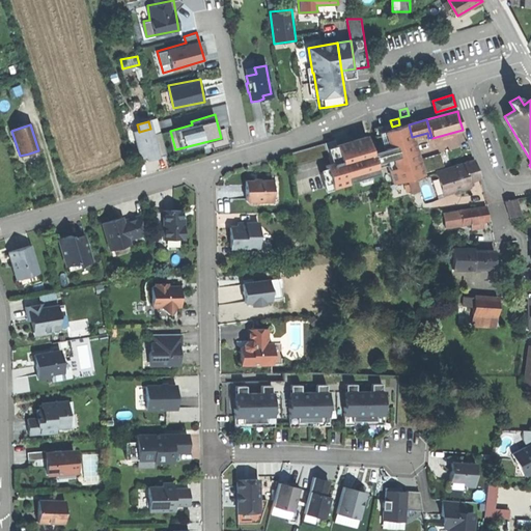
[(409,124),(391,130),(380,133),(383,144),(370,148),(366,137),(354,140),(352,135),(325,143),(329,157),(337,185),(376,173),(374,163),(387,159),(393,183),(422,174),(412,137),(409,124)]
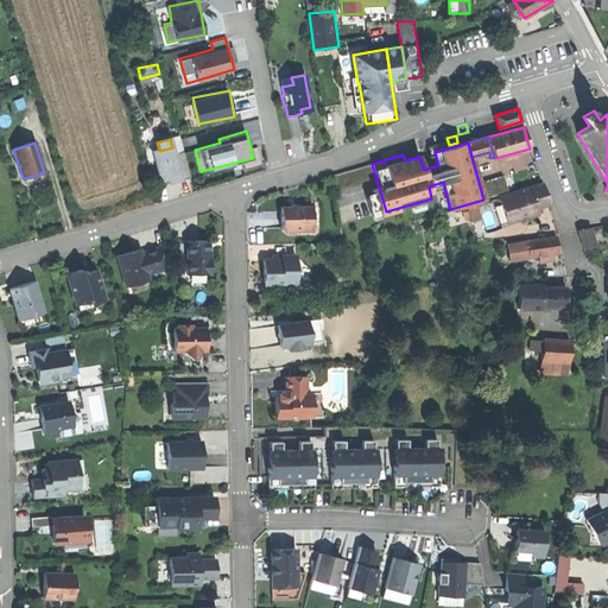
[(177,182),(190,178),(183,153),(175,156),(172,147),(159,151),(154,152),(157,169),(160,182),(168,179),(176,177),(177,182)]
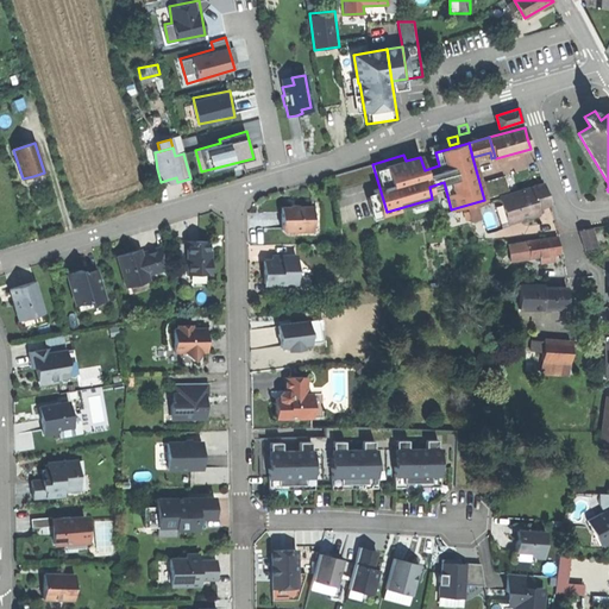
[(377,180),(372,164),(336,175),(338,190),(377,180)]
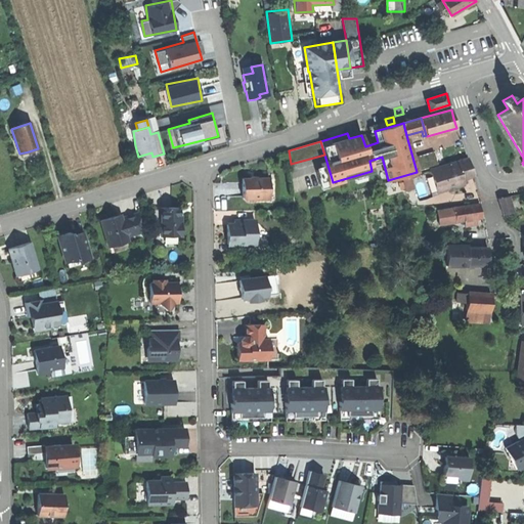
[(417,160),(420,170),(467,156),(464,144),(417,160)]
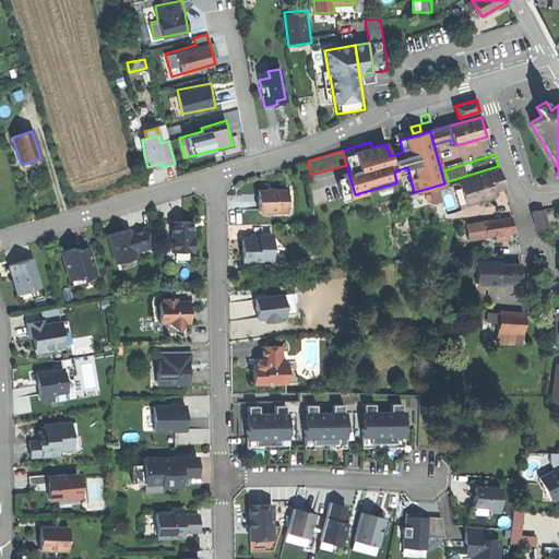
[(471,177),(476,197),(494,191),(504,188),(502,178),(499,168),(471,177)]
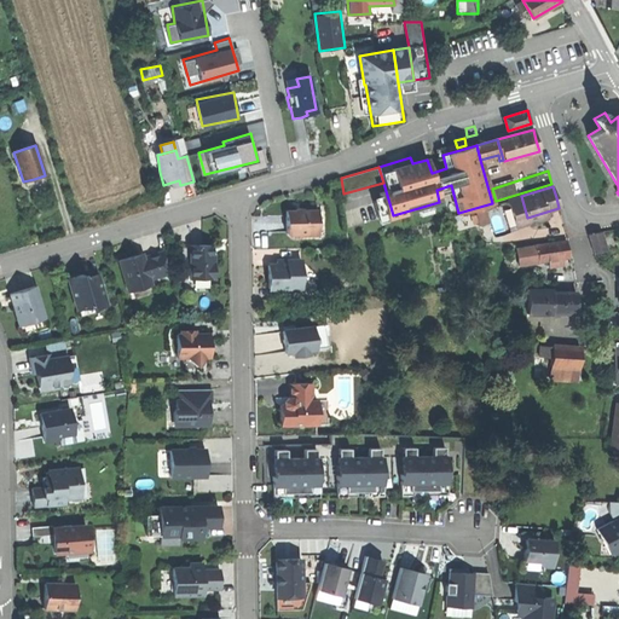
[(380,195),(374,196),(381,219),(387,218),(380,195)]
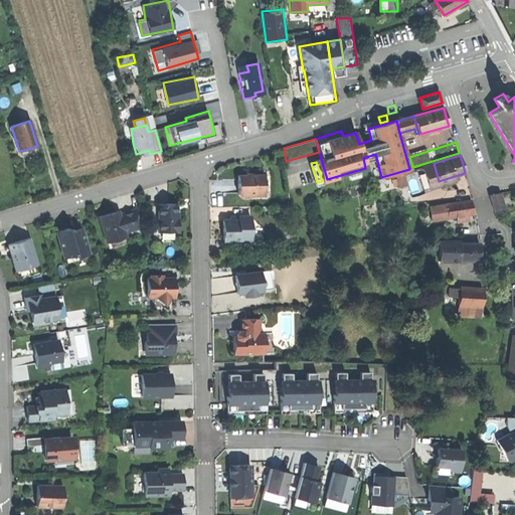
[(456,180),(455,176),(439,181),(434,163),(422,166),(430,189),(441,185),(449,183),(456,180)]
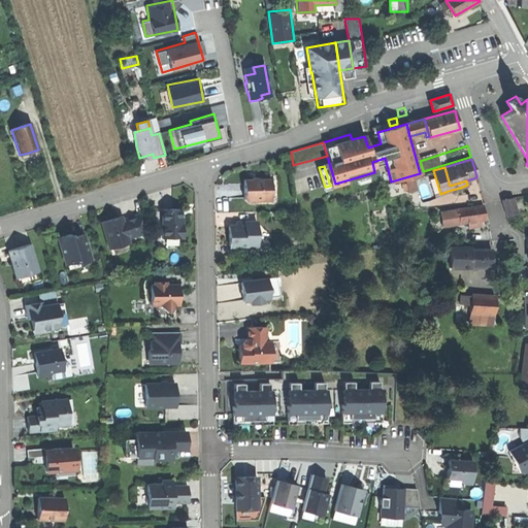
[(406,179),(409,191),(418,189),(415,177),(406,179)]
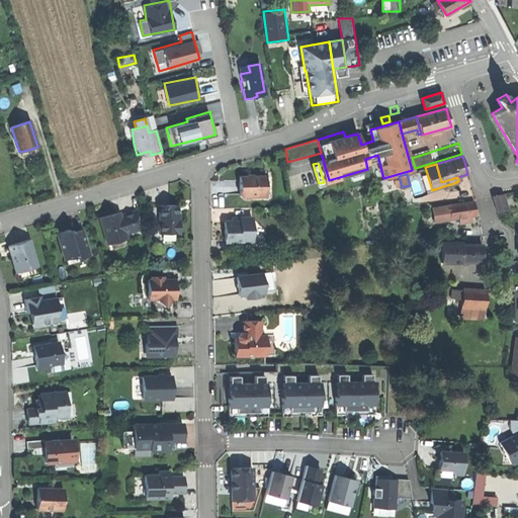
[(265,177),(253,177),(253,178),(248,178),(248,177),(240,177),(240,196),(244,200),(250,200),(253,197),(266,197),(265,177)]
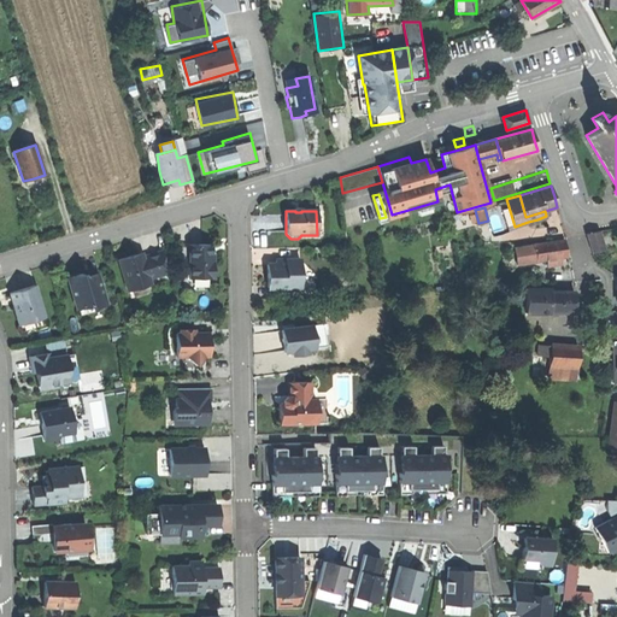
[(592,253),(604,250),(599,231),(587,235),(592,253)]
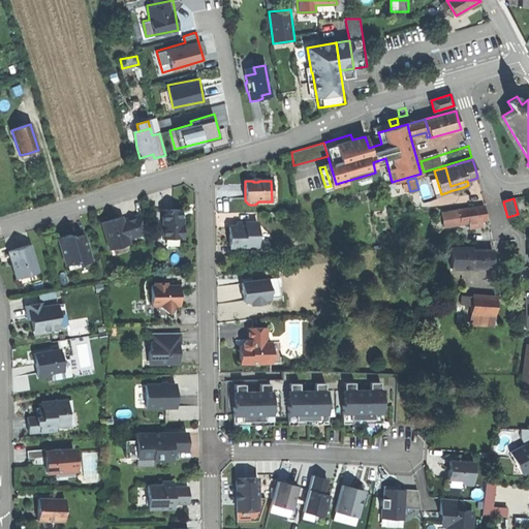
[(461,224),(487,221),(486,214),(485,206),(459,210),(461,223),(461,224)]
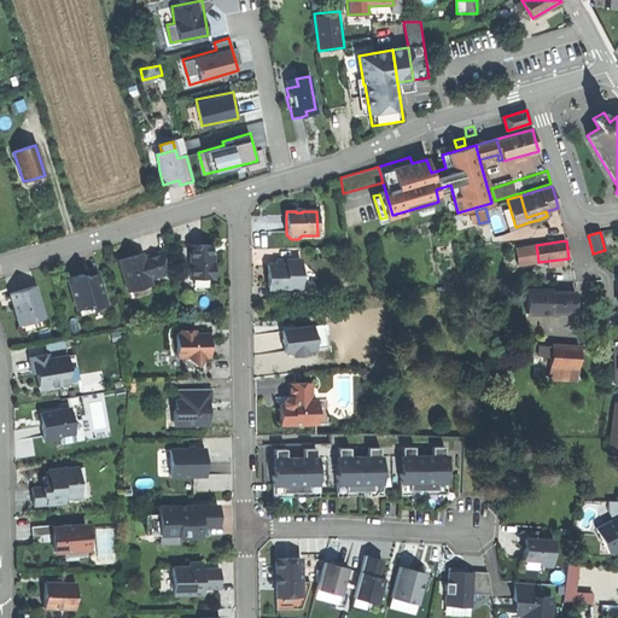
[(211,245),(190,245),(191,279),(214,279),(214,268),(214,261),(211,261),(211,245)]
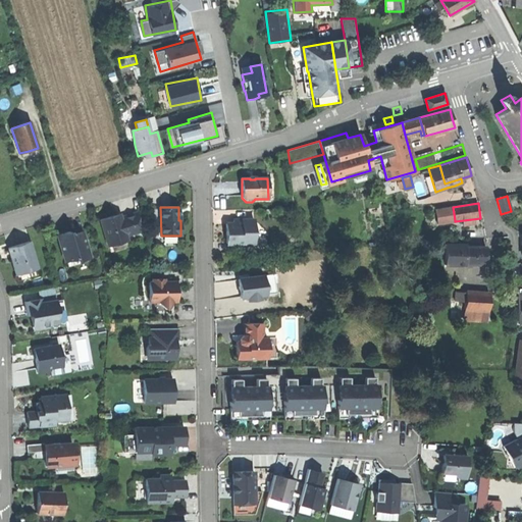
[(438,223),(455,220),(453,207),(436,209),(438,223)]
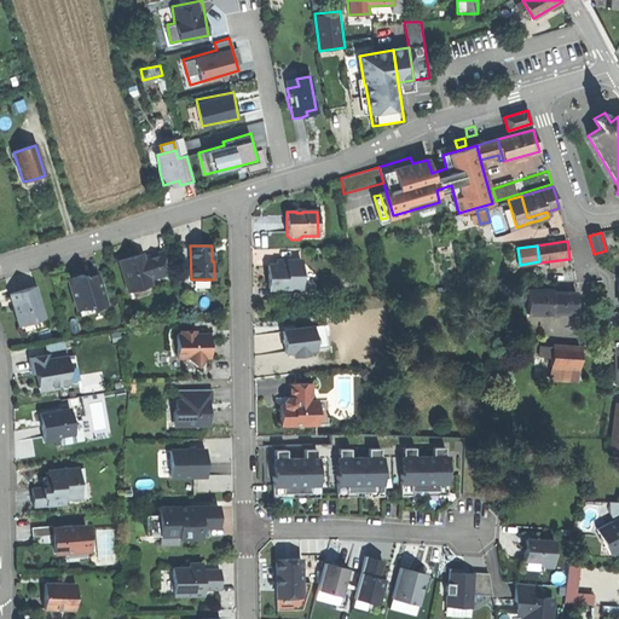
[(138,255),(134,256),(136,261),(140,264),(145,262),(144,260),(143,254),(138,255)]
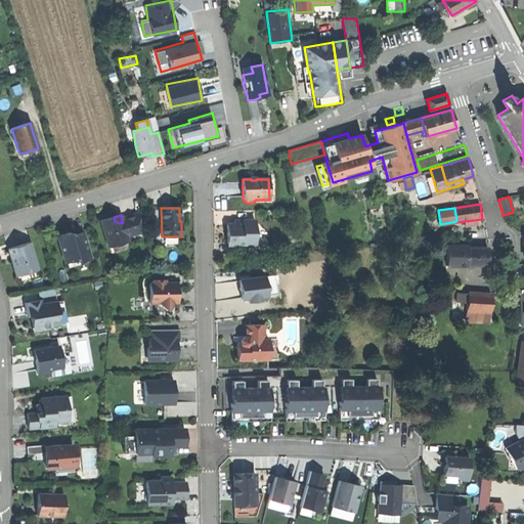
[(101,220),(108,247),(117,245),(118,241),(128,237),(128,236),(140,233),(138,216),(122,220),(123,222),(119,223),(115,221),(114,217),(101,220)]
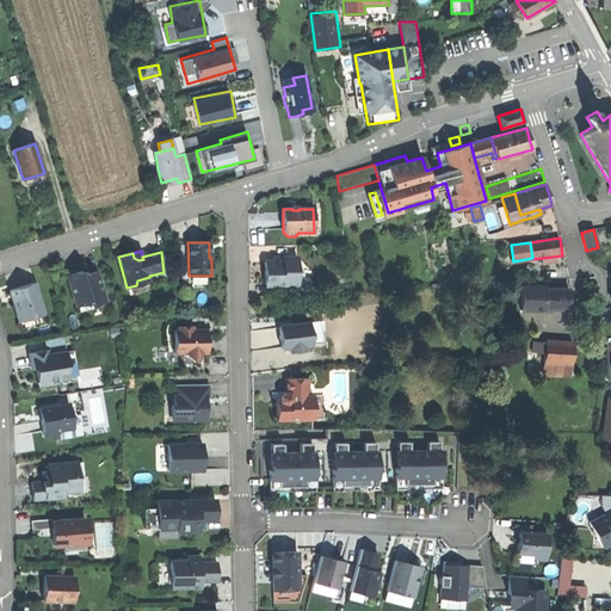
[(265,272),(265,285),(275,285),(285,285),(288,288),(296,288),(296,272),(297,272),(297,257),(276,258),(276,263),(265,263),(265,272)]
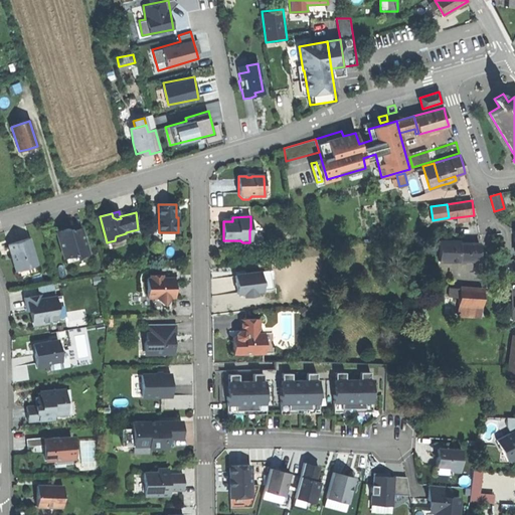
[(62,231),(56,232),(64,259),(76,254),(77,258),(89,254),(83,239),(80,240),(77,232),(70,234),(68,229),(62,231)]
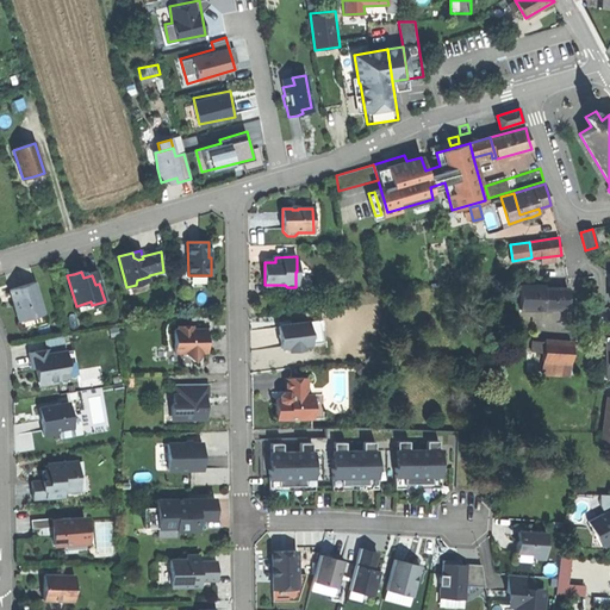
[(303,272),(297,272),(296,272),(296,287),(287,287),(285,285),(274,285),(274,294),(303,292),(303,272)]
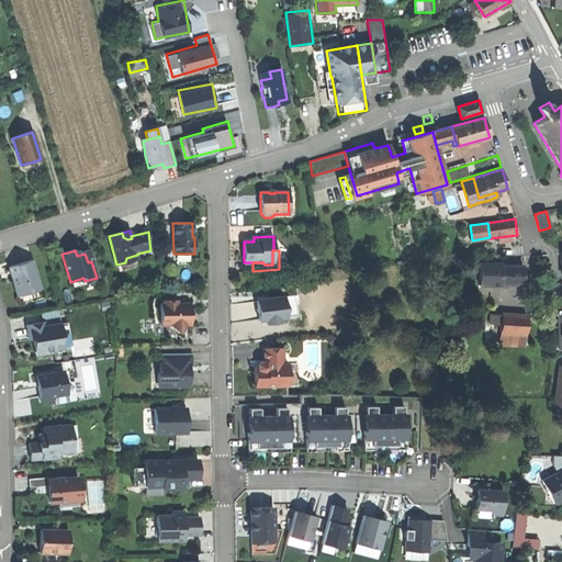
[(32,260),(10,267),(14,282),(17,291),(26,289),(27,293),(41,289),(32,260)]
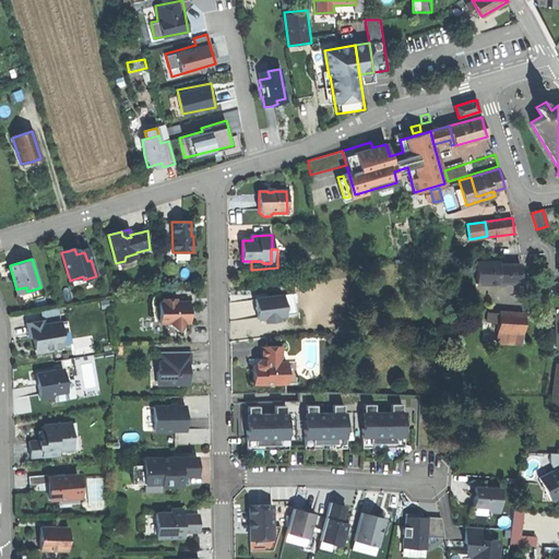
[(499,263),(478,262),(478,284),(499,285),(499,284),(499,264),(499,263)]
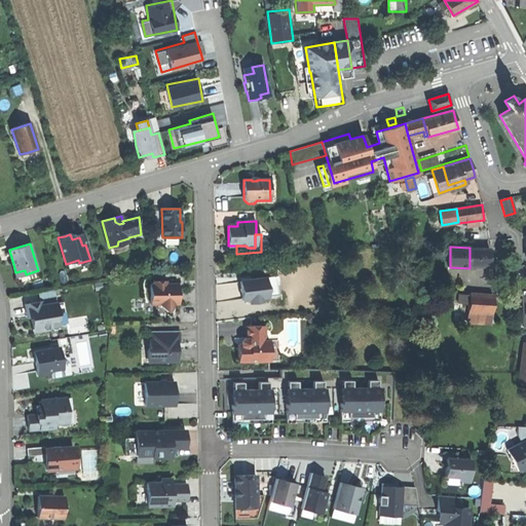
[(490,249),(470,249),(470,267),(490,267),(490,249)]
